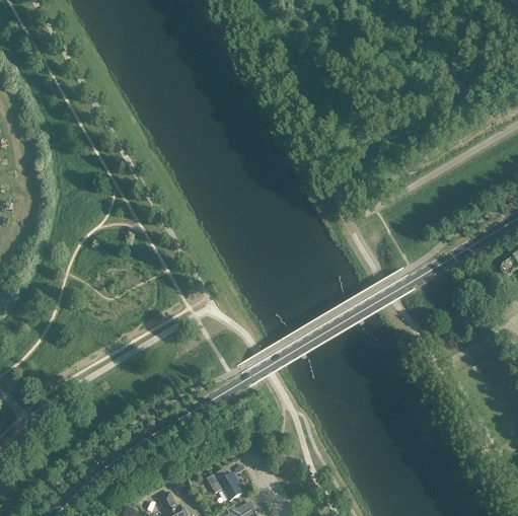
[(517,251),(506,259),(503,261),(502,262),(501,263),(500,264),(500,265),(500,266),(500,267),(500,268),(500,269),(501,270),(501,271),(501,272),(502,272),(503,273),(504,273),(505,274),(506,274),(507,275),(509,274),(510,274),(511,273),(510,271),(517,266),(517,251)]
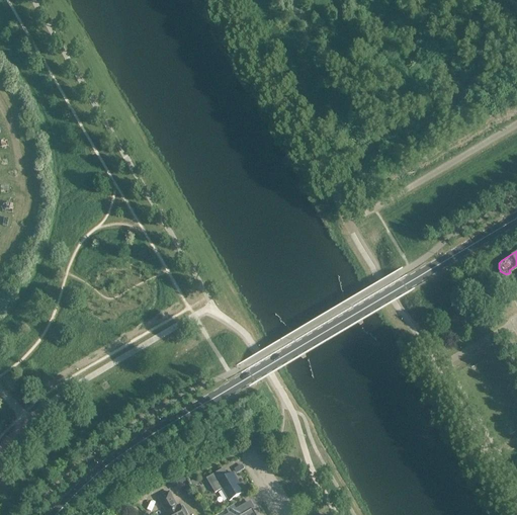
[(223,465),(205,476),(213,491),(221,487),(228,499),(243,490),(236,478),(237,478),(232,470),(227,474),(223,465)]
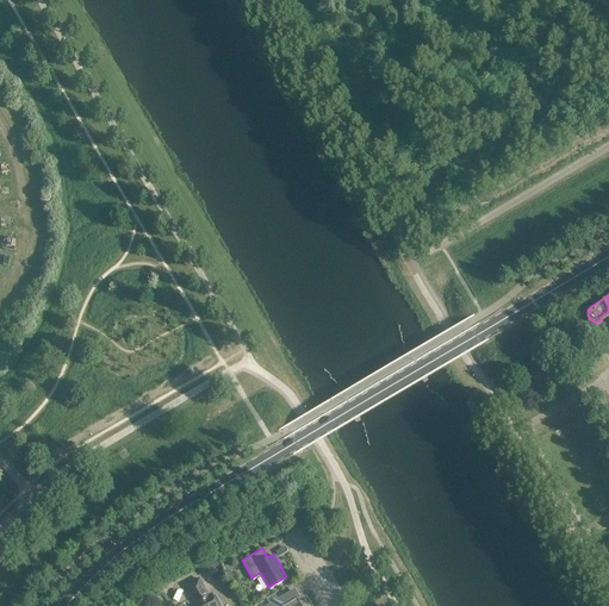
[(213,556),(206,561),(210,567),(217,563),(213,556)]
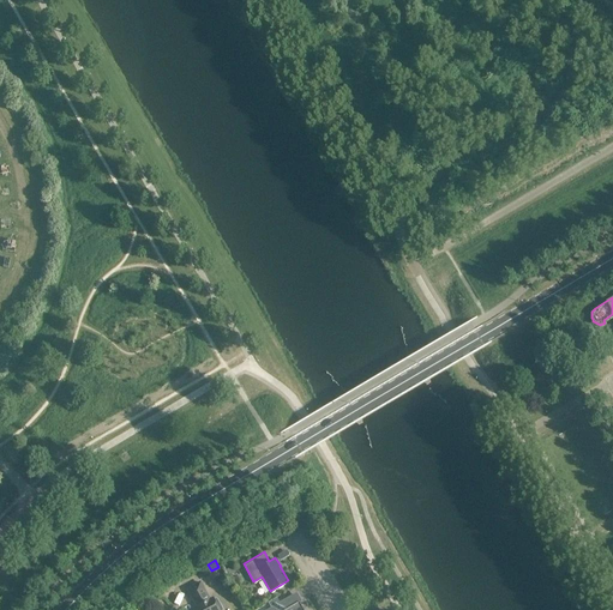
[(187,587),(190,593),(196,604),(192,607),(193,609),(220,609),(212,596),(209,598),(199,580),(187,587)]
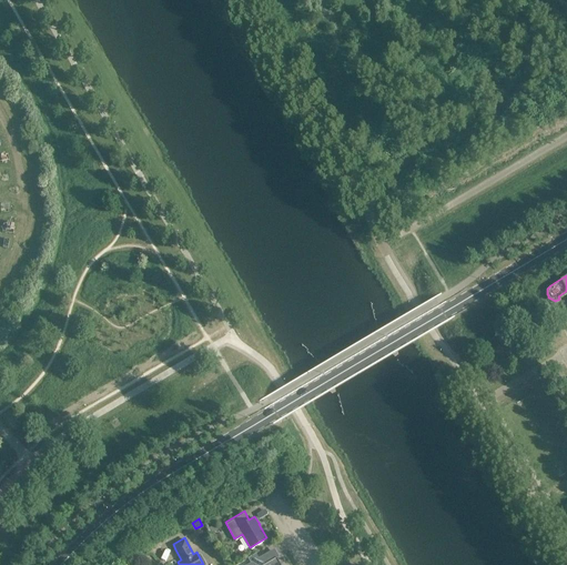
[(252,560),(243,564),(281,564),(275,555),(269,560),(264,558),(262,554),(253,560),(252,560)]
